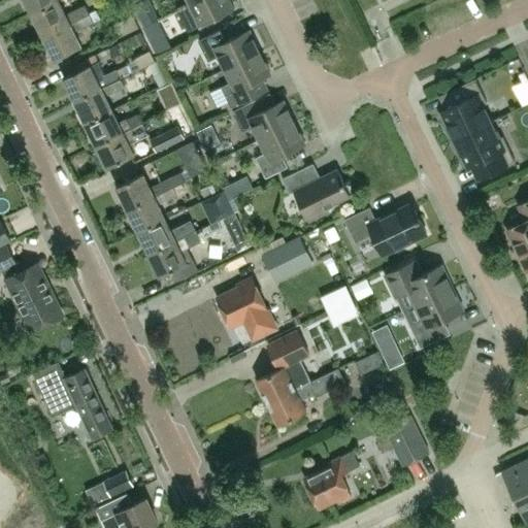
[(25,0),(32,13),(59,1),(58,0),(25,0)]
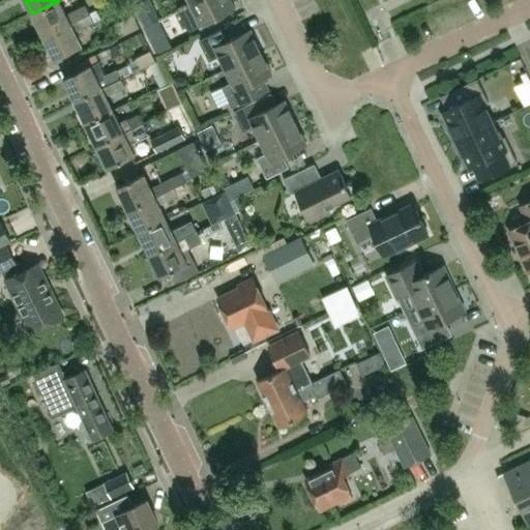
[(158,20),(148,0),(136,0),(131,2),(144,27),(158,20)]
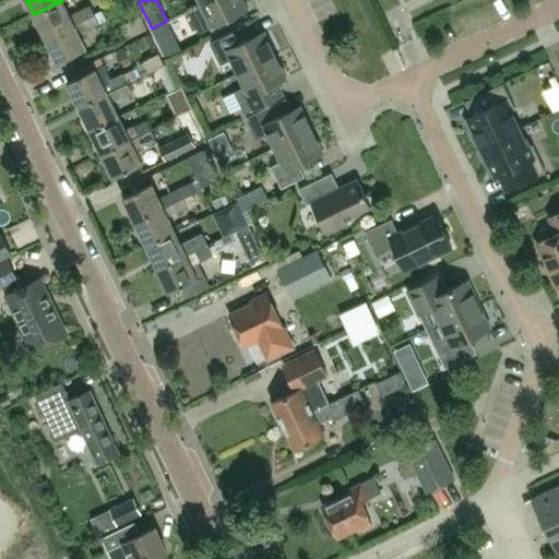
[(242,0),(209,0),(199,4),(205,18),(194,23),(200,33),(248,10),(242,0)]
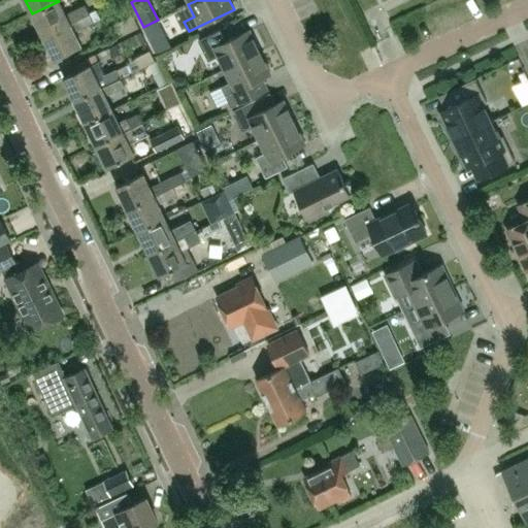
[(65,14),(59,1),(32,13),(42,36),(89,13),(85,5),(65,14)]
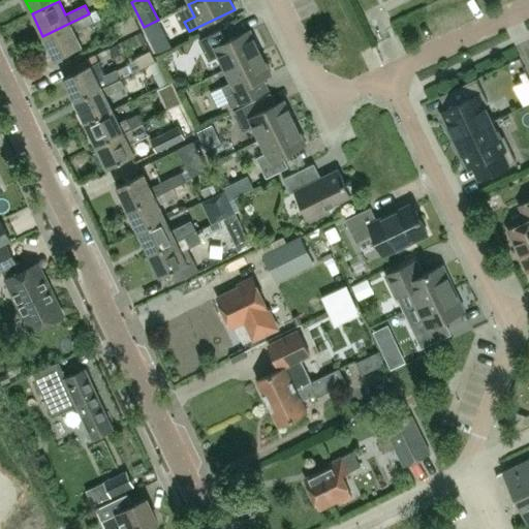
[(89,13),(42,36),(54,59),(81,45),(73,31),(93,22),(89,13)]
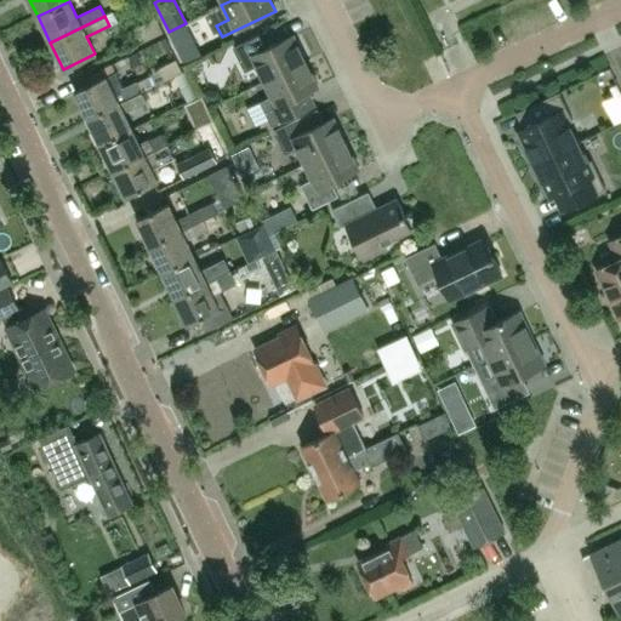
[(263,80),(305,61),(292,35),(265,49),(258,34),(233,47),(244,72),(256,66),(263,80)]
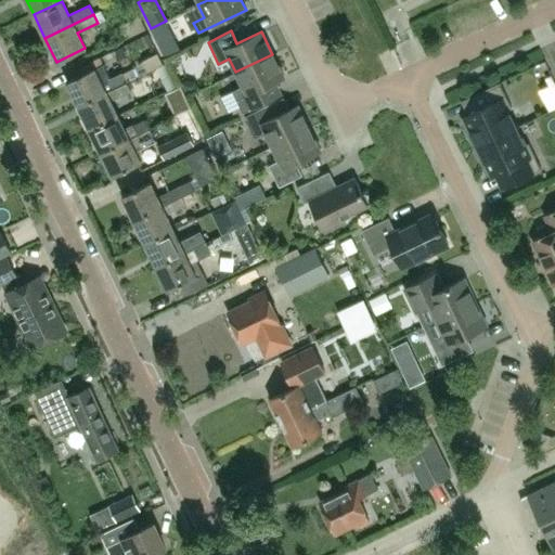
[(165,41),(149,49),(154,60),(169,52),(165,41)]
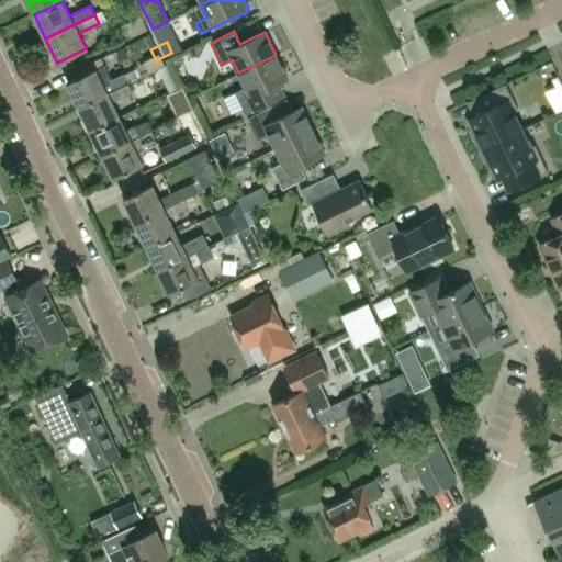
[(276,55),(238,72),(246,87),(235,92),(245,114),(269,102),(262,90),(288,78),(276,55)]
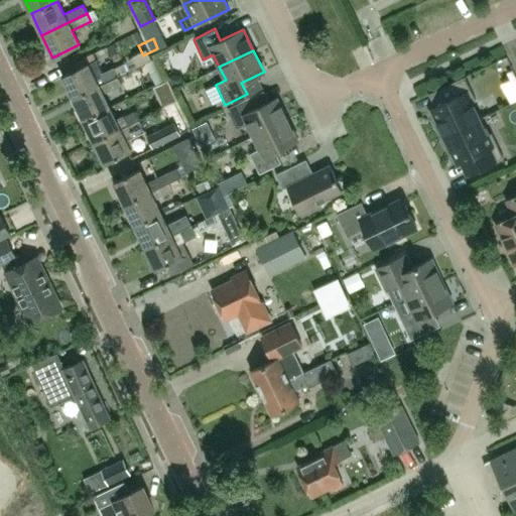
[(85,56),(88,62),(61,76),(72,98),(128,71),(124,62),(102,74),(92,52),(85,56)]
